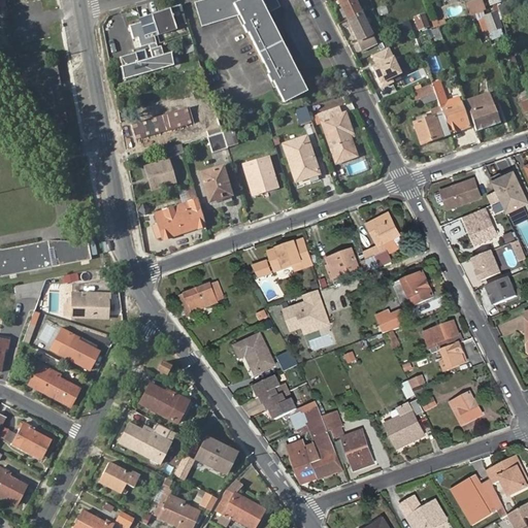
[(204,0),(193,3),(200,27),(216,23),(215,20),(237,12),(243,25),(241,26),(245,33),(246,32),(268,74),(267,74),(270,81),(272,81),(284,102),(303,93),(294,75),(296,74),(289,59),(287,60),(282,50),(284,50),(276,35),(275,36),(270,26),(271,25),(264,10),(277,4),(274,0),(204,0)]
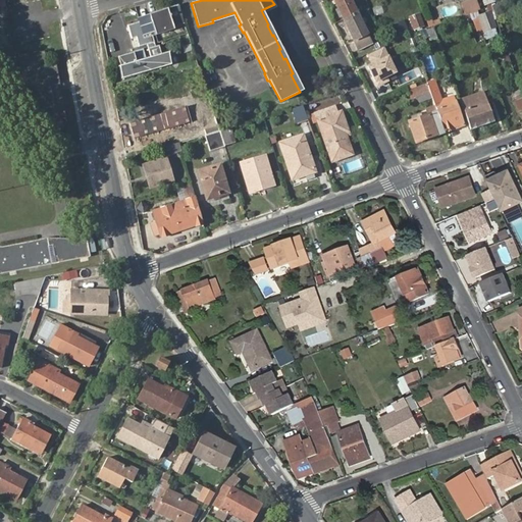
[(332,0),(343,20),(357,13),(350,0),(332,0)]
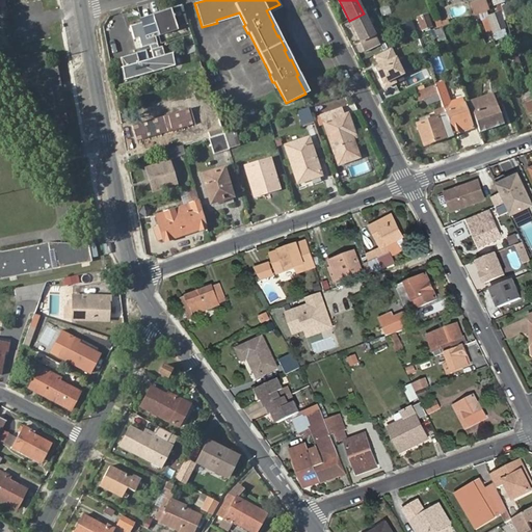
[(484,0),(480,0),(470,3),(474,16),(488,9),(484,0)]
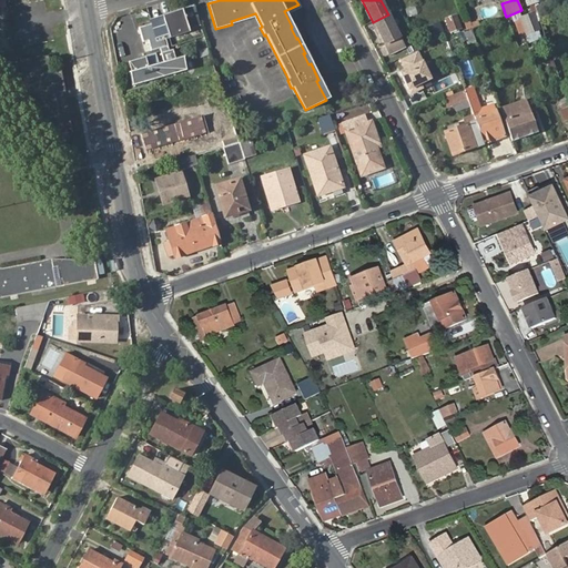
[(536,12),(538,19),(547,16),(543,3),(535,6),(536,12)]
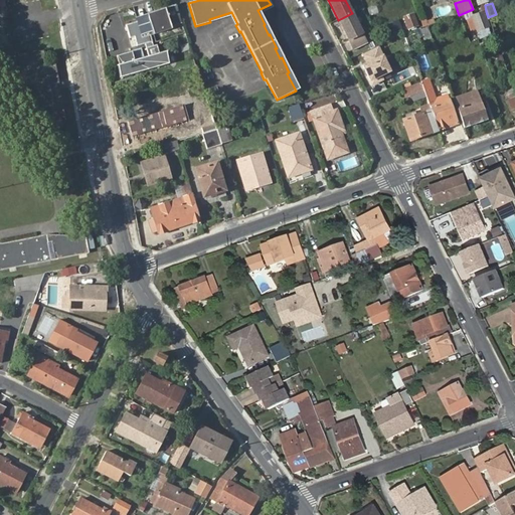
[(180,22),(174,5),(146,13),(148,19),(153,33),(170,28),(170,25),(180,22)]
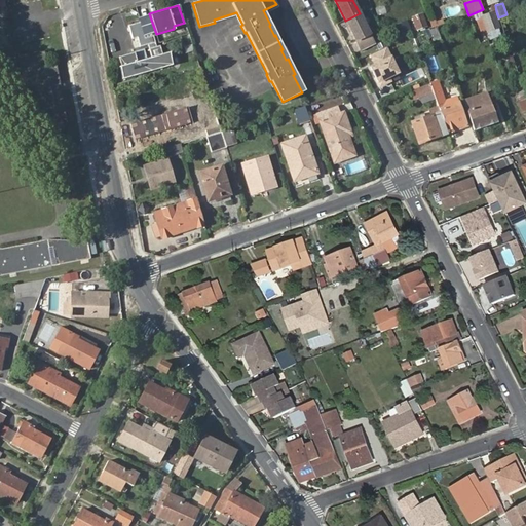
[(498,28),(501,26),(498,17),(496,11),(484,15),(484,16),(477,20),(482,35),(487,33),(488,36),(490,38),(498,36),(500,33),(498,28)]
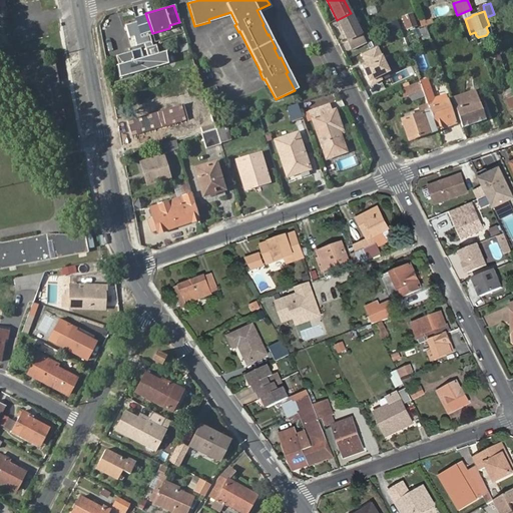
[(137,22),(147,19),(145,13),(135,16),(137,22)]
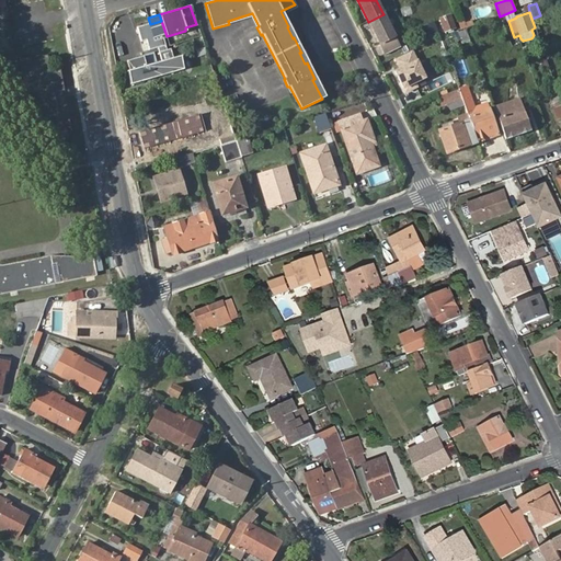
[(384,14),(368,22),(385,54),(399,47),(384,14)]
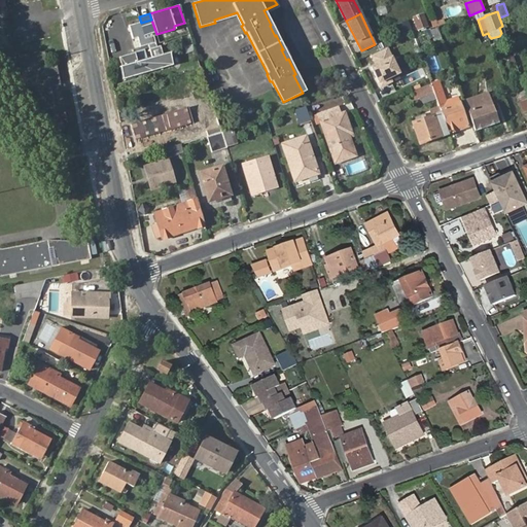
[(414,18),(418,30),(427,27),(423,14),(414,18)]
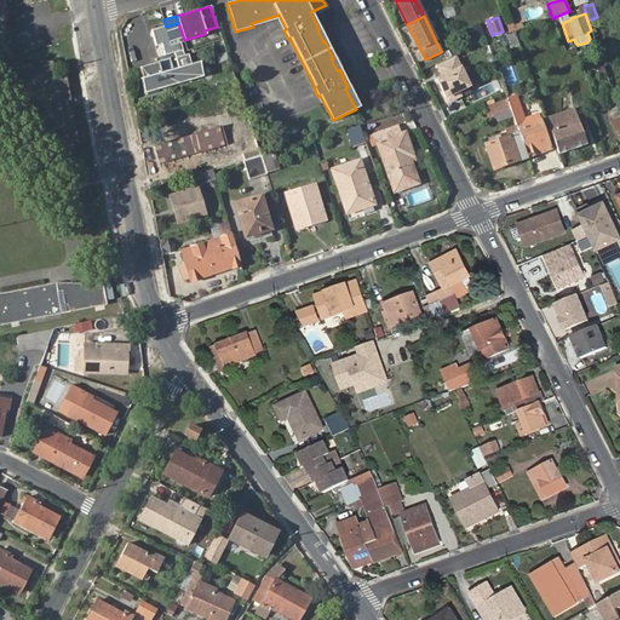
[(521,32),(522,24),(507,22),(507,30),(521,32)]
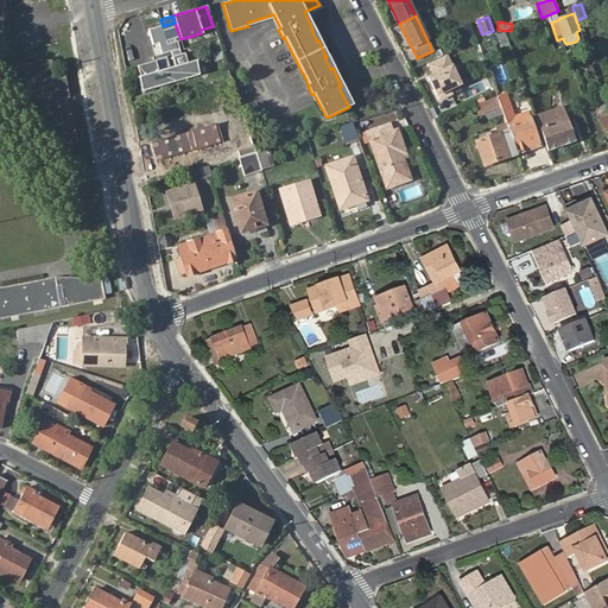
[(177,43),(181,42),(181,39),(175,23),(163,26),(168,42),(166,42),(168,45),(177,43)]
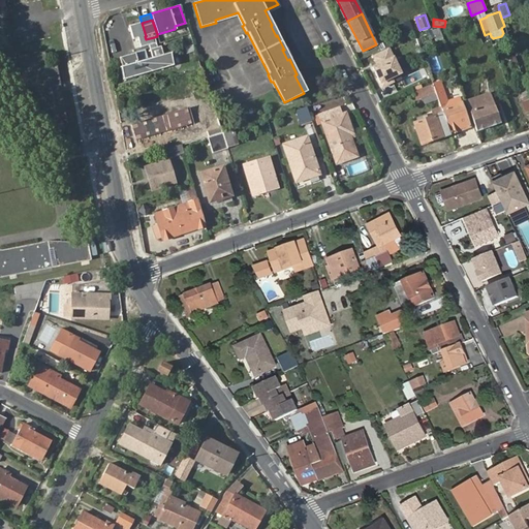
[(409,20),(398,24),(402,34),(413,30),(409,20)]
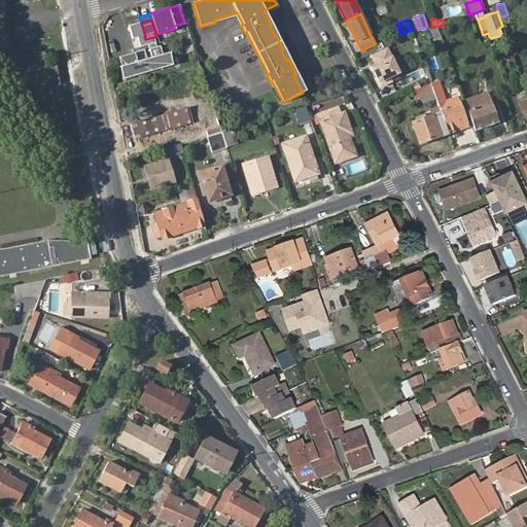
[(167,66),(164,57),(160,45),(156,46),(153,37),(145,39),(144,36),(145,36),(141,23),(127,27),(132,41),(140,38),(141,40),(138,41),(140,48),(148,45),(149,49),(148,49),(151,59),(137,64),(134,55),(118,61),(121,69),(120,70),(124,79),(167,66)]
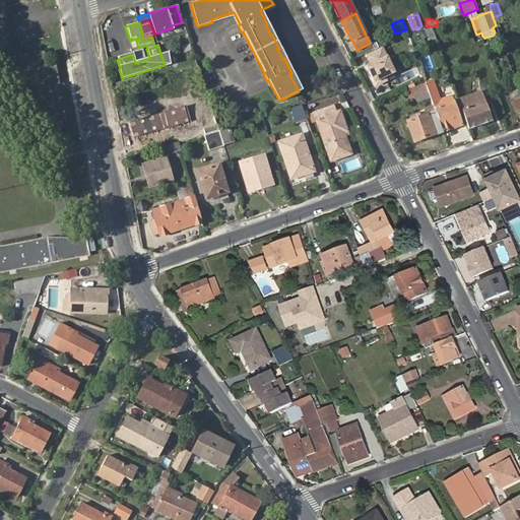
[(428,41),(436,39),(433,27),(425,29),(428,41)]
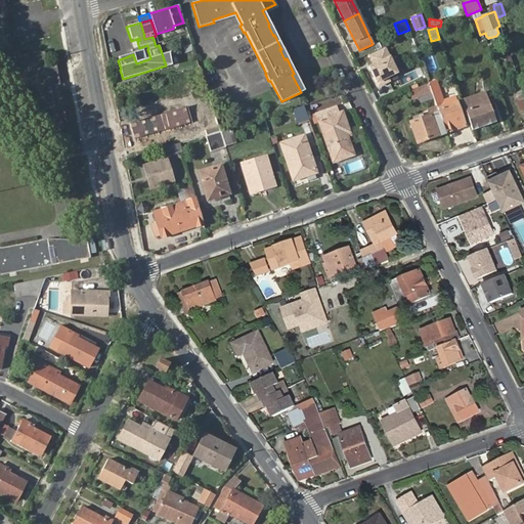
[(410,35),(415,44),(421,42),(418,32),(410,35)]
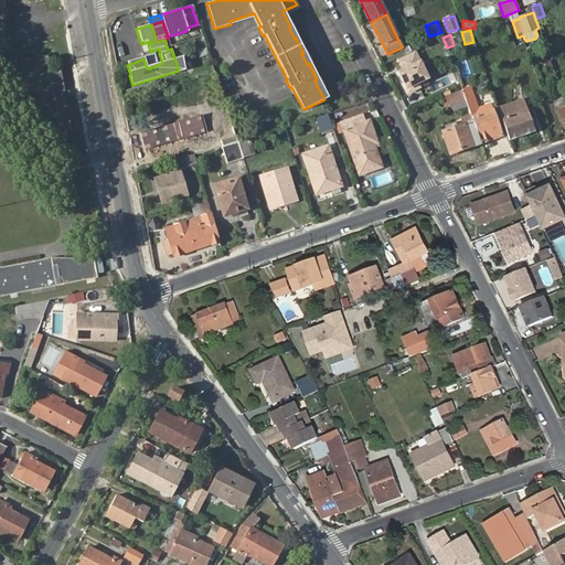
[(403,70),(398,72),(408,94),(420,87),(418,83),(428,78),(415,51),(397,59),(403,70)]
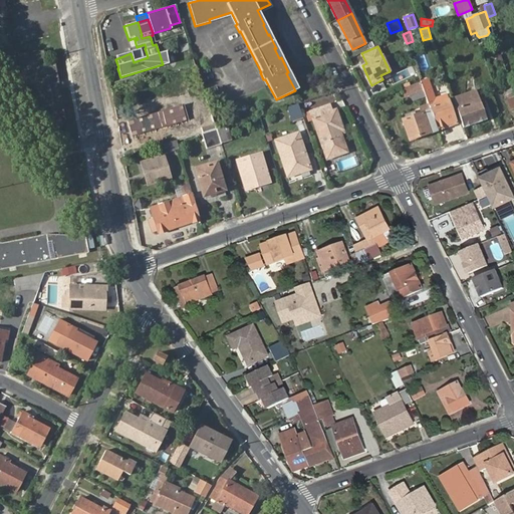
[(163,64),(120,77),(120,80),(169,63),(165,52),(159,53),(160,55),(163,64)]
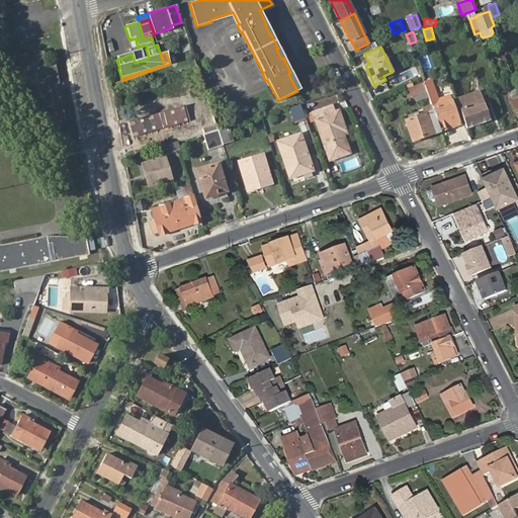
[(427,53),(419,56),(423,72),(432,69),(427,53)]
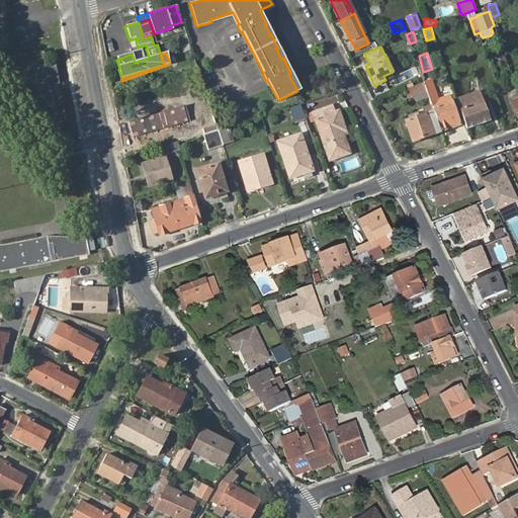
[(299,90),(290,73),(288,74),(297,91),(299,90)]
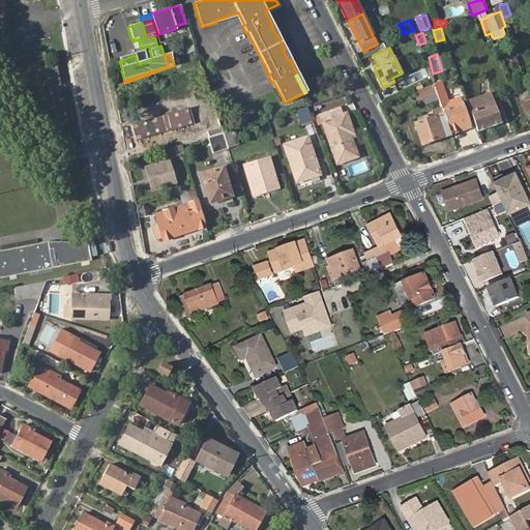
[(440,82),(433,85),(435,92),(441,108),(450,134),(469,126),(460,97),(447,101),(440,82)]
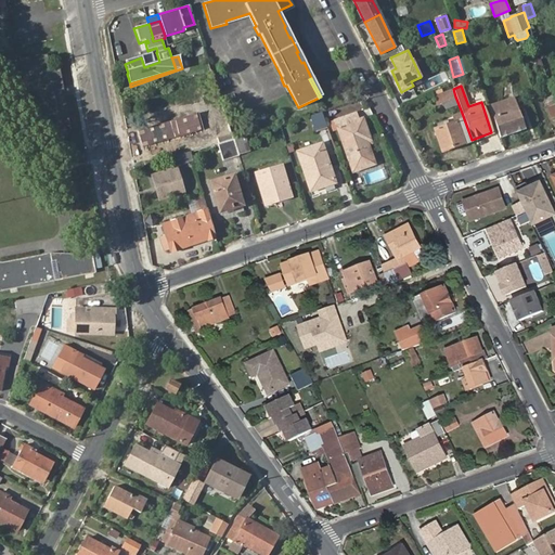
[(437,103),(455,97),(453,89),(434,95),(437,103)]
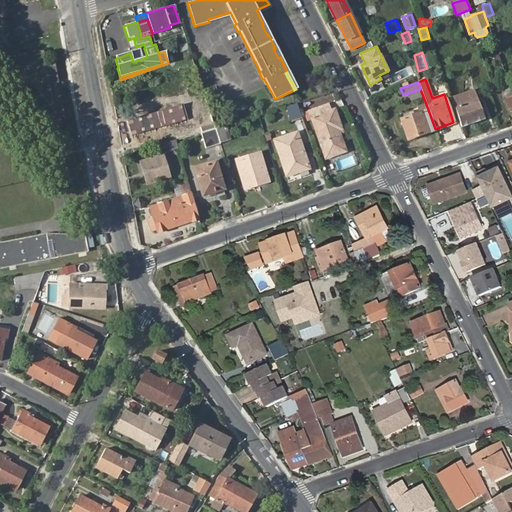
[(137,93),(143,112),(160,107),(168,133),(187,127),(174,83),(137,93)]
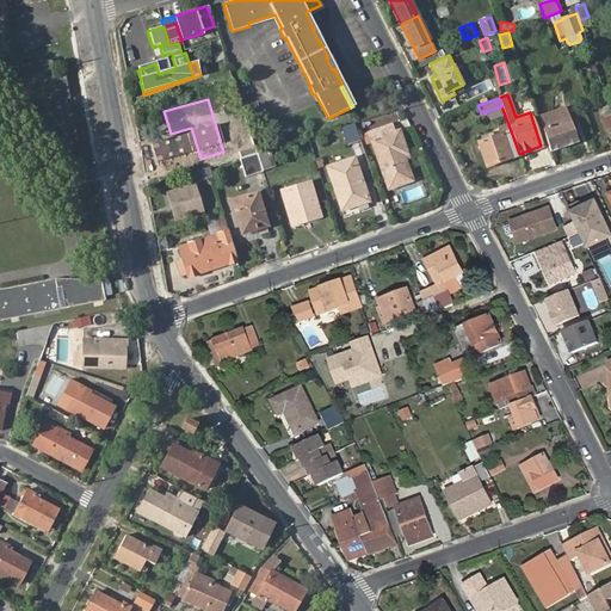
[(567,110),(538,121),(550,154),(579,144),(567,110)]
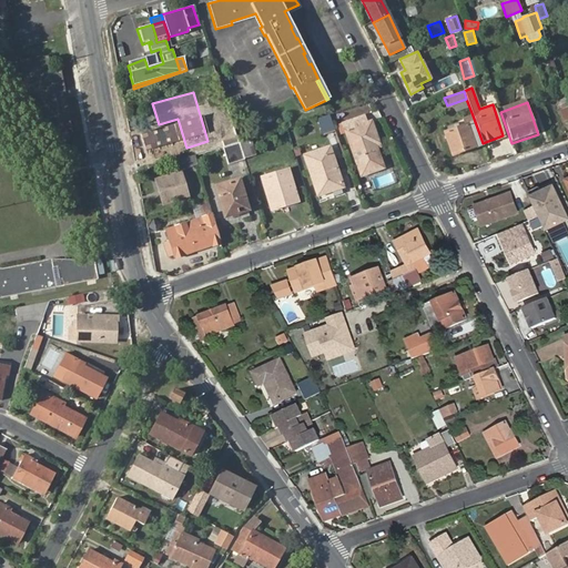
[(334,131),(328,115),(317,119),(323,134),(334,131)]
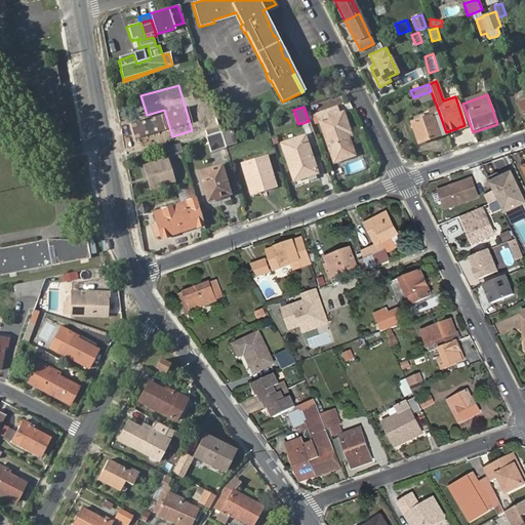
[(416,143),(446,132),(437,107),(429,110),(431,115),(423,117),(419,119),(417,115),(408,118),(416,143)]
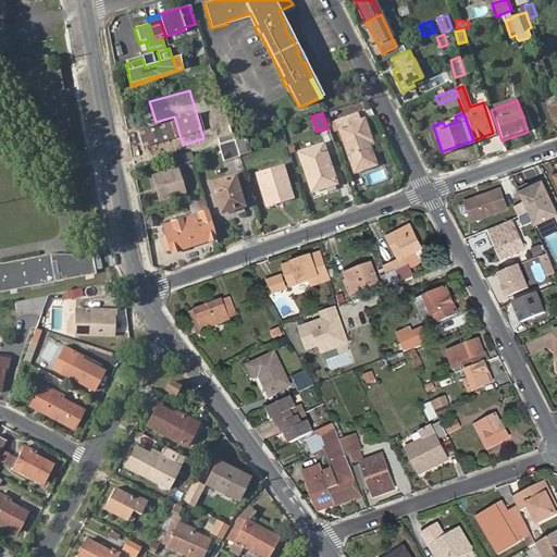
[(342,132),(353,162),(359,160),(362,169),(375,163),(367,140),(370,139),(363,122),(360,123),(357,114),(331,124),(334,134),(342,132)]
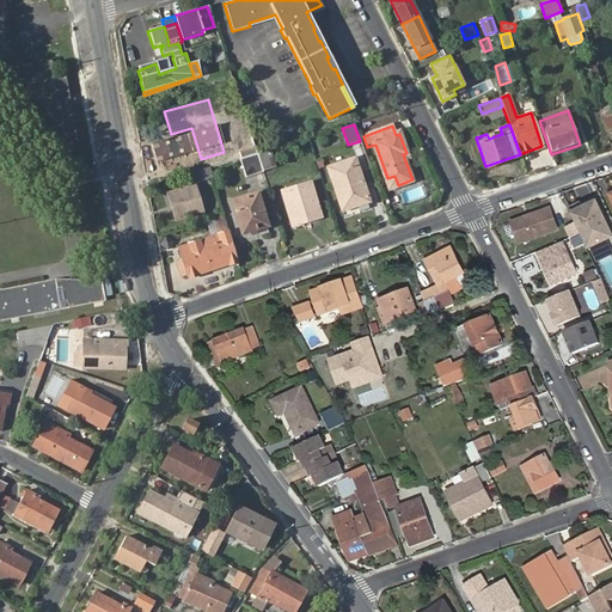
[(240,159),(257,153),(251,136),(234,141),(240,159)]
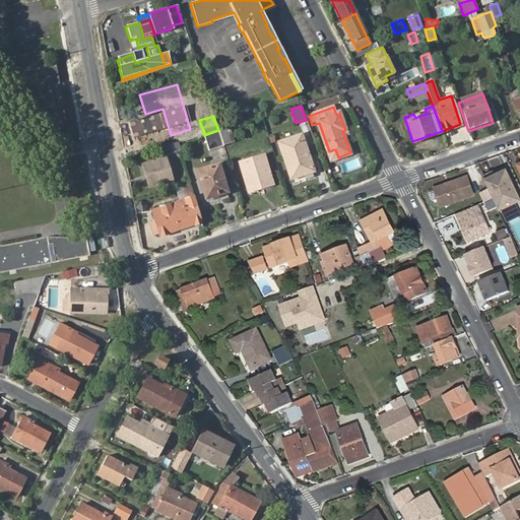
[(234,142),(229,127),(218,130),(223,145),(234,142)]
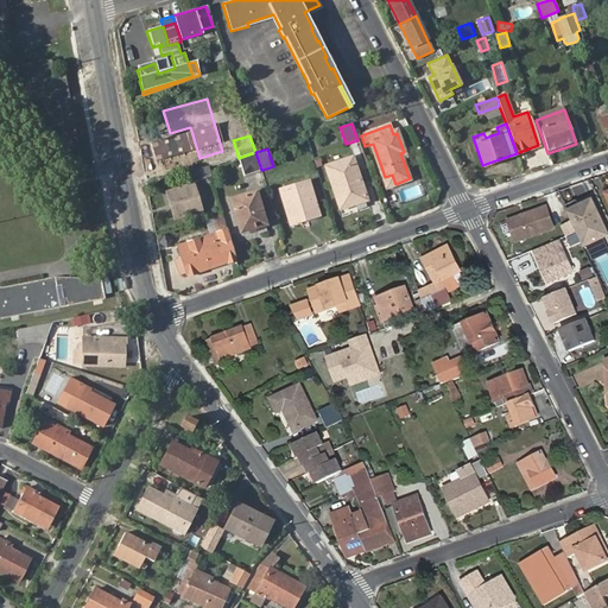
[(261,170),(255,152),(239,158),(238,158),(244,176),(261,170)]
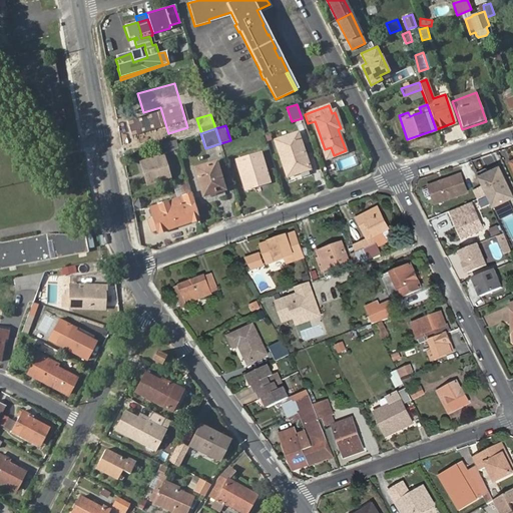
[(274,140),(287,176),(309,169),(297,133),(274,140)]
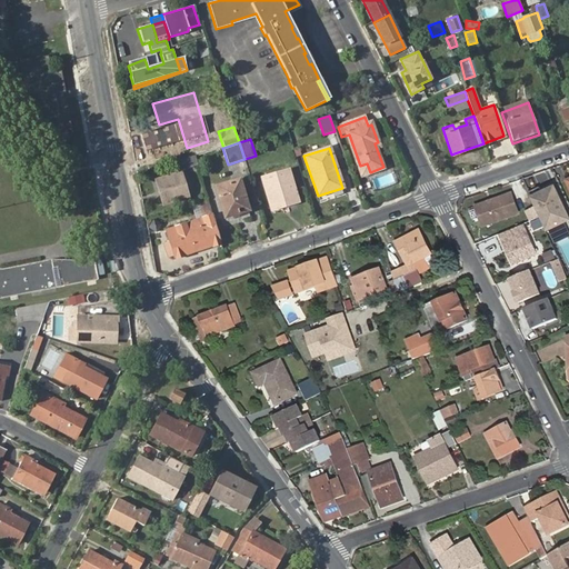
[(183,169),(197,165),(195,157),(181,160),(183,169)]
